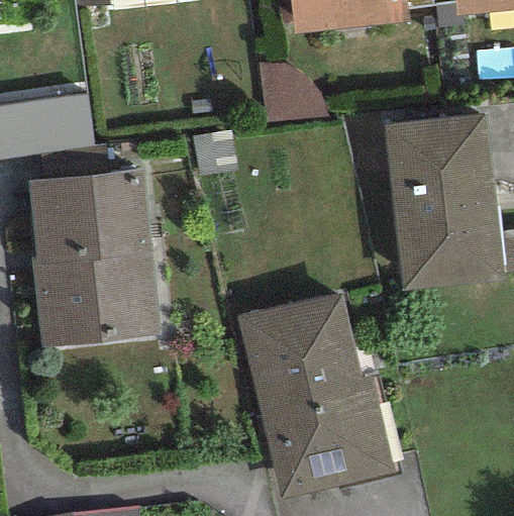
[(292,0),(297,32),(409,22),(408,8),(406,0),(292,0)]
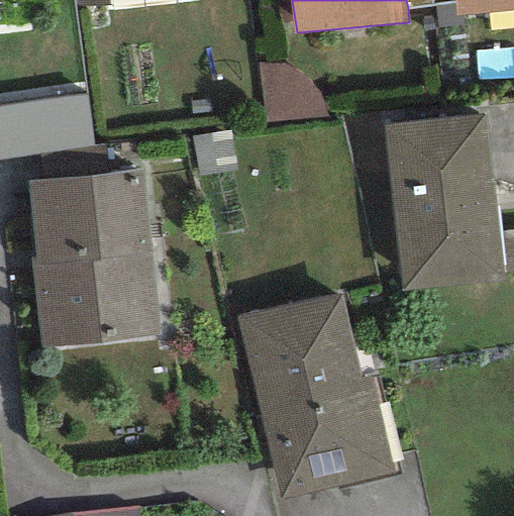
[(406,0),(408,8),(433,5),(432,0),(406,0)]
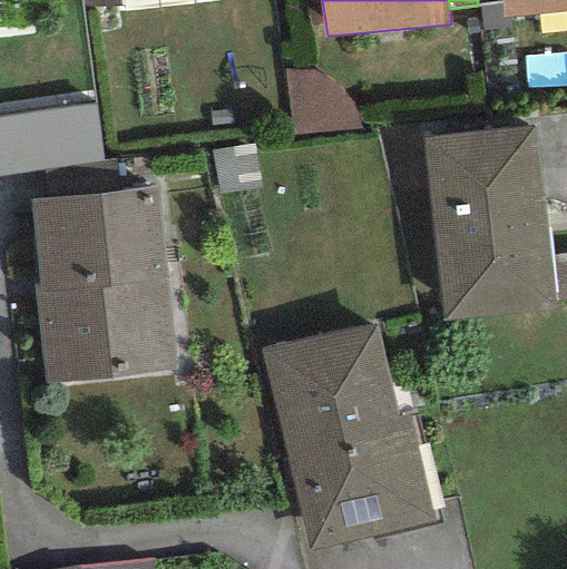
[(504,0),(505,2),(506,16),(566,9),(566,0),(504,0)]
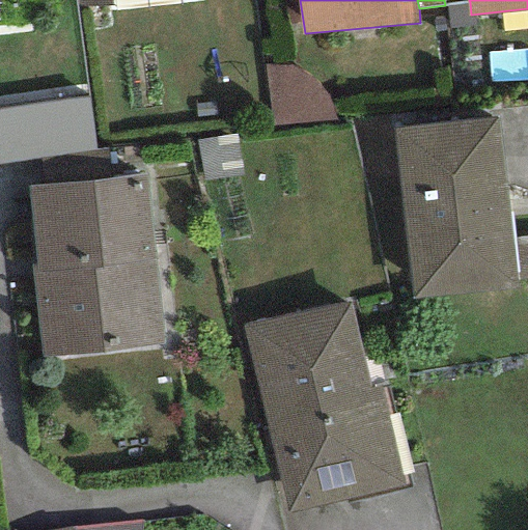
[(274,132),(339,123),(336,111),(331,99),(326,88),(316,78),(304,71),(292,64),(267,63),(274,132)]
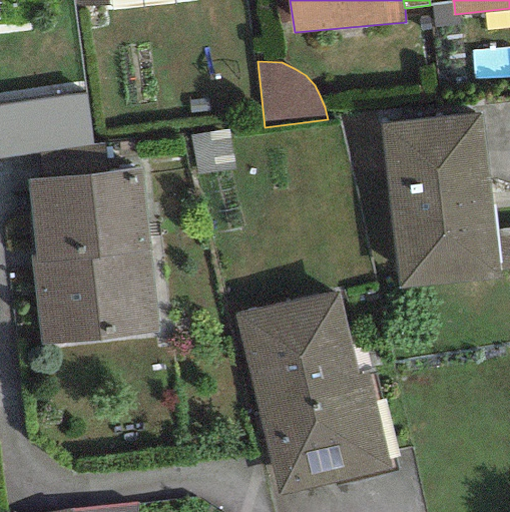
[(0,157),(94,144),(86,94),(0,106),(0,157)]
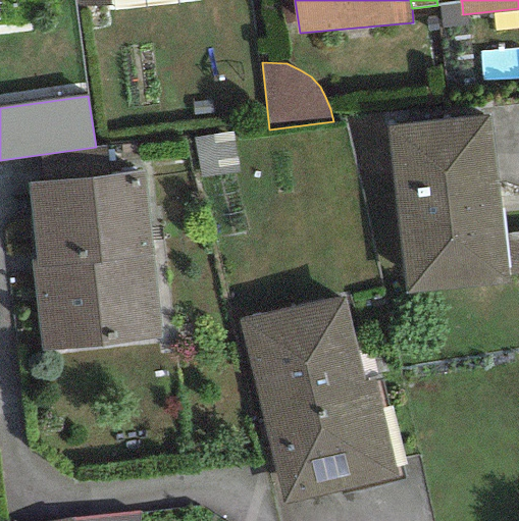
[(489,115),(388,126),(407,294),(510,283),(489,115)]
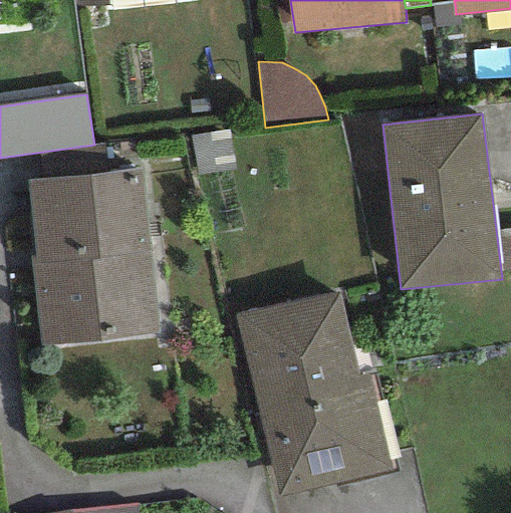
[(143,168),(28,180),(36,255),(32,256),(42,345),(161,332),(143,168)]
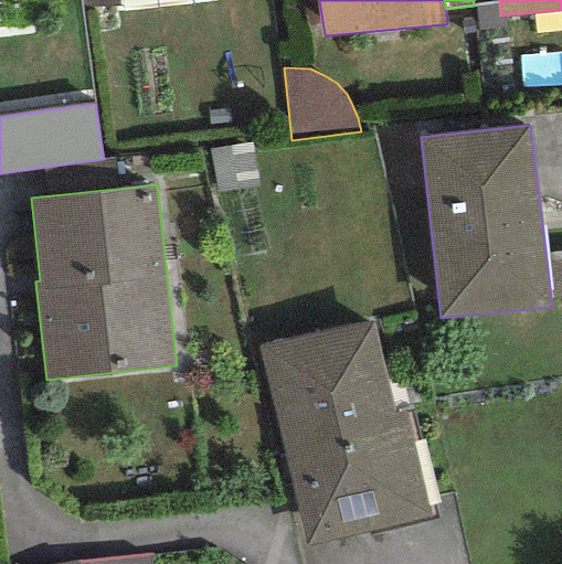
[(375,318),(260,347),(308,547),(432,518),(406,410),(399,412),(375,318)]
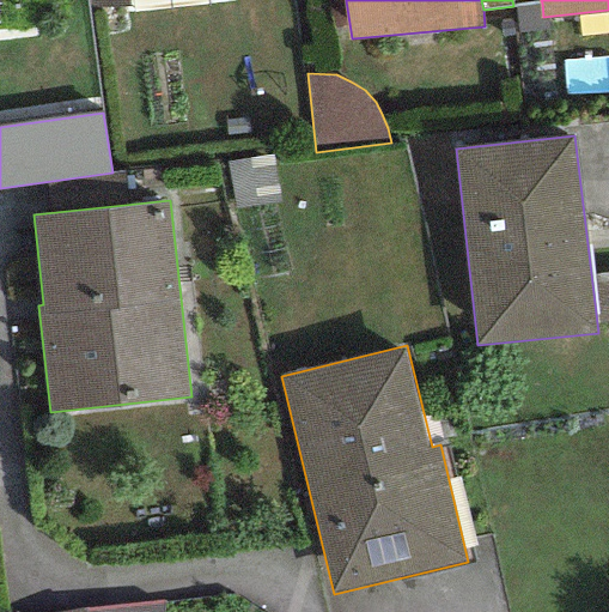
[(163,611),(164,601),(91,611),(163,611)]
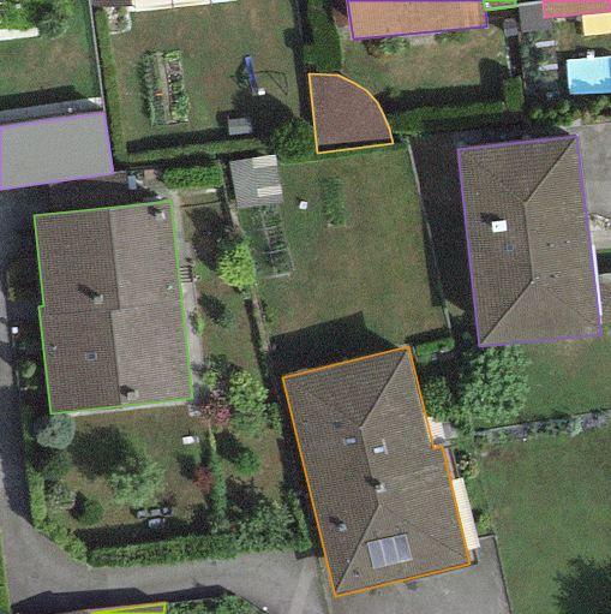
All buildings are outlined.
